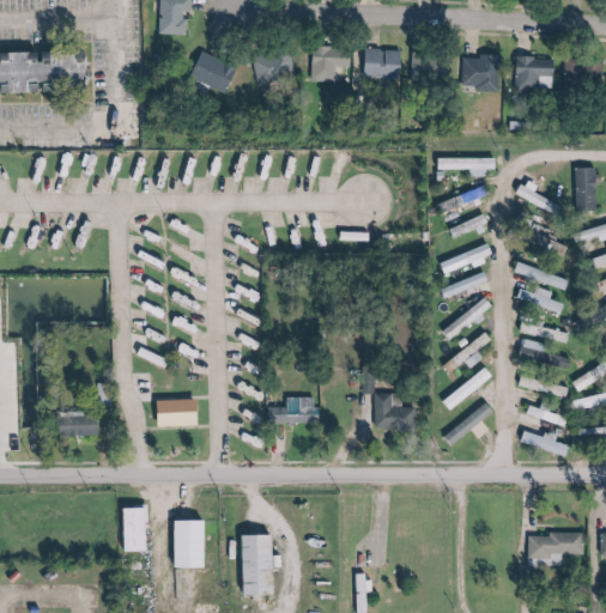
[(156,0),(156,34),(183,35),(183,12),(188,12),(187,0),(156,0)]
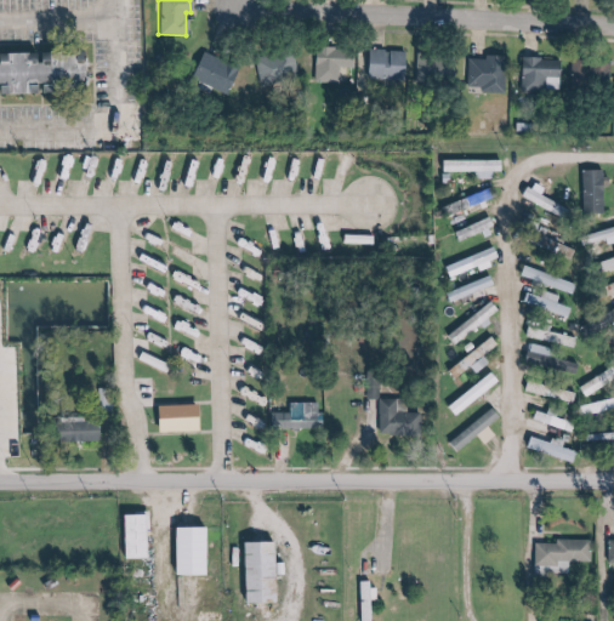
[(352,68),(353,49),(312,47),(311,81),(335,83),(335,68),(352,68)]
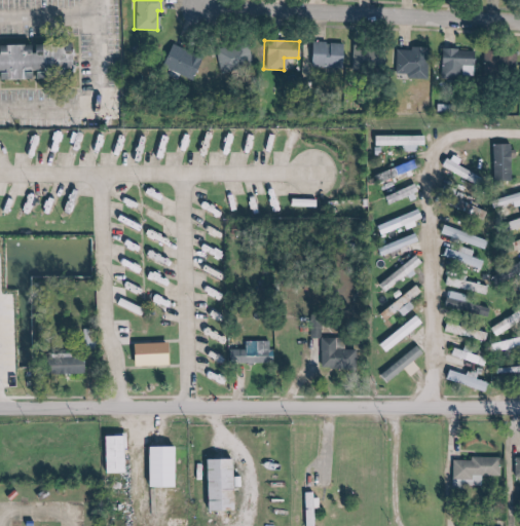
[(342,67),(342,43),(308,42),(308,67),(342,67)]
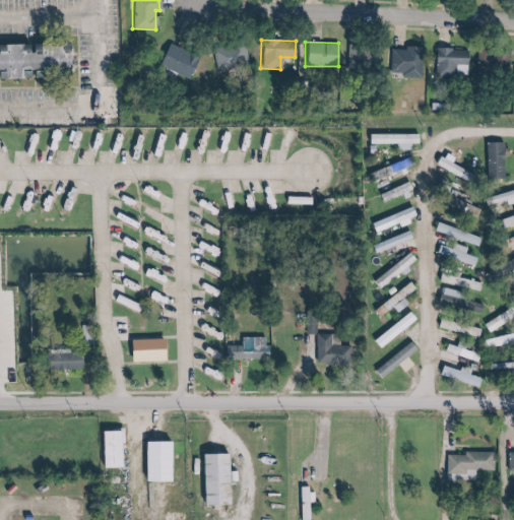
[(0,78),(60,78),(60,44),(0,44),(0,78)]
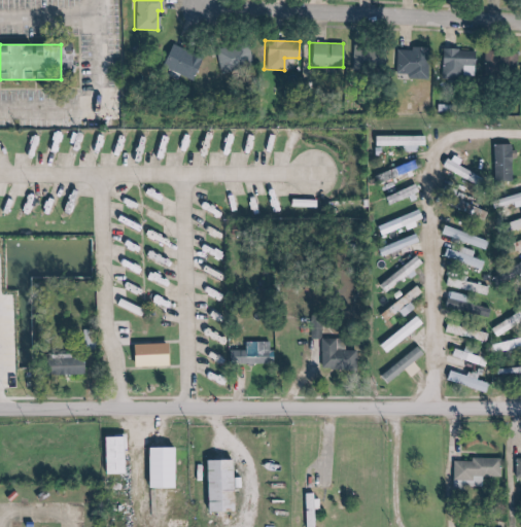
[(383,46),(351,45),(350,70),(383,71),(383,46)]
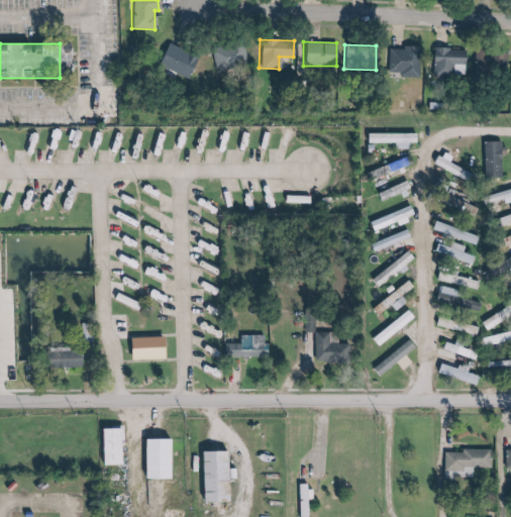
[(162,70),(192,77),(197,53),(167,45),(162,70)]
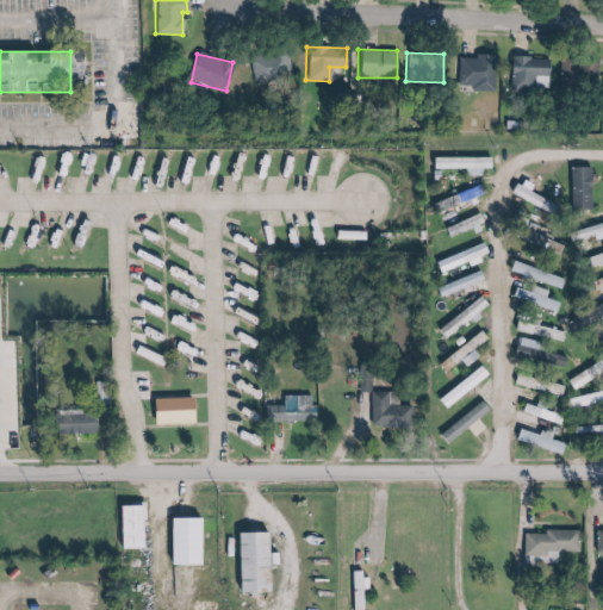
[(286,55),(249,56),(252,82),(288,80),(286,55)]
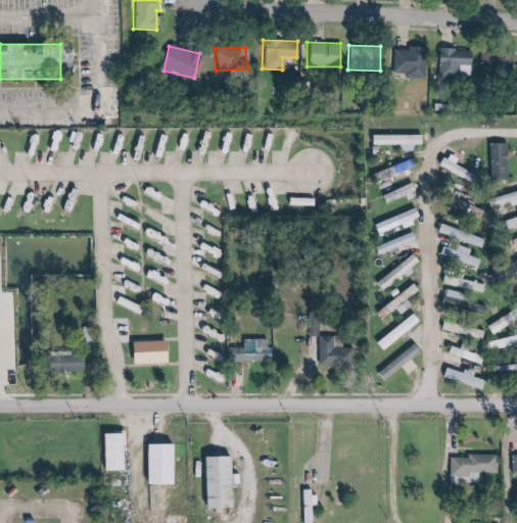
[(392,47),(391,73),(403,74),(403,78),(423,78),(424,48),(392,47)]
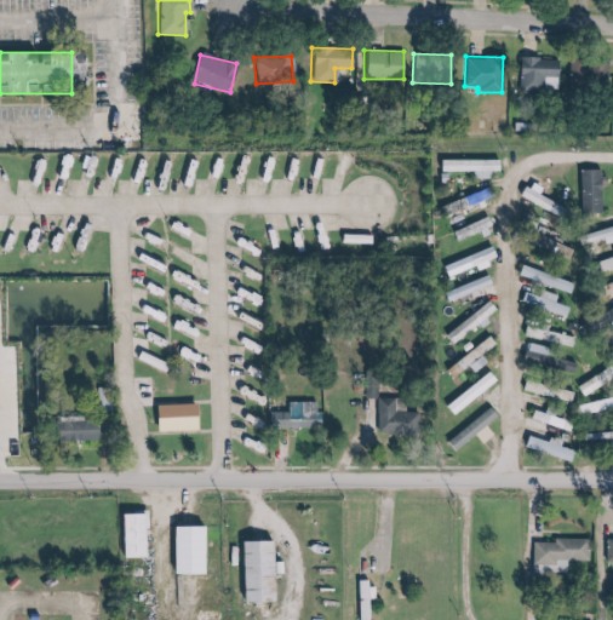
[(519,91),(559,92),(560,58),(520,57),(519,91)]
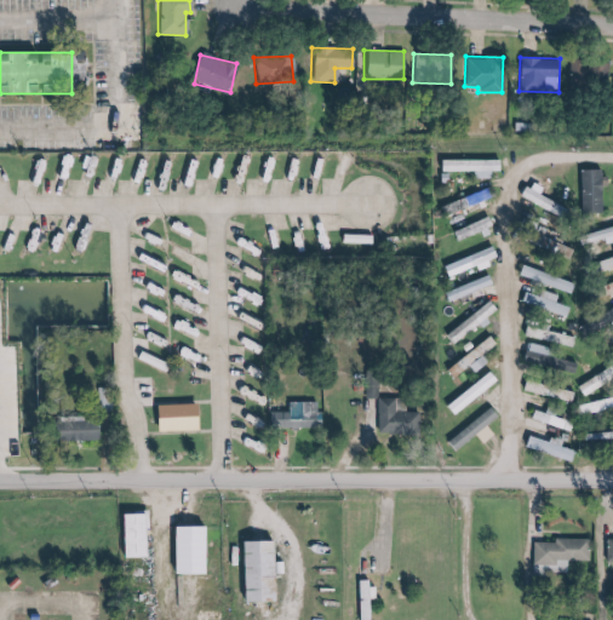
[(606,63),(569,62),(568,89),(599,90),(599,76),(606,78),(606,63)]
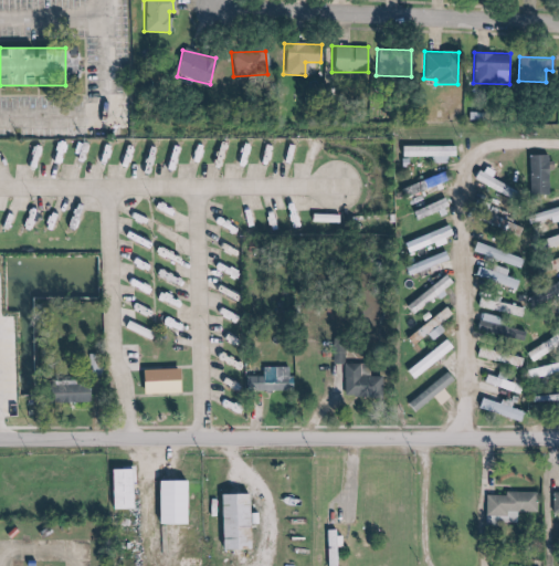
[(446,163),(446,156),(455,156),(455,146),(402,145),(401,156),(431,157),(431,163),(446,163)]
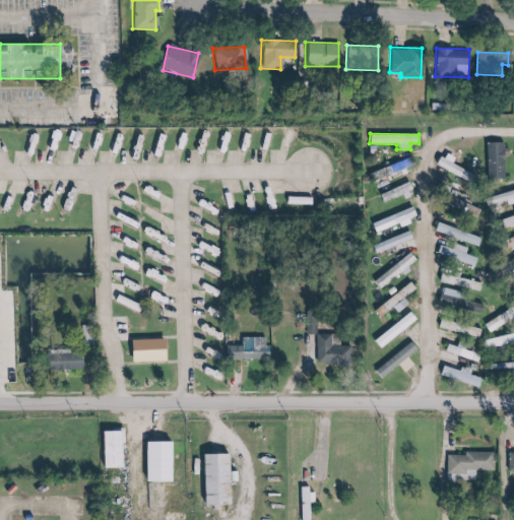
[(485,180),(505,179),(504,142),(484,143),(485,180)]
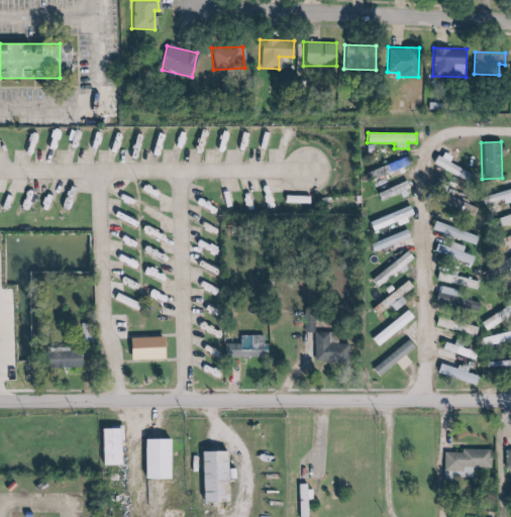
[(465,180),(469,173),(448,163),(451,157),(441,151),(434,165),(465,180)]
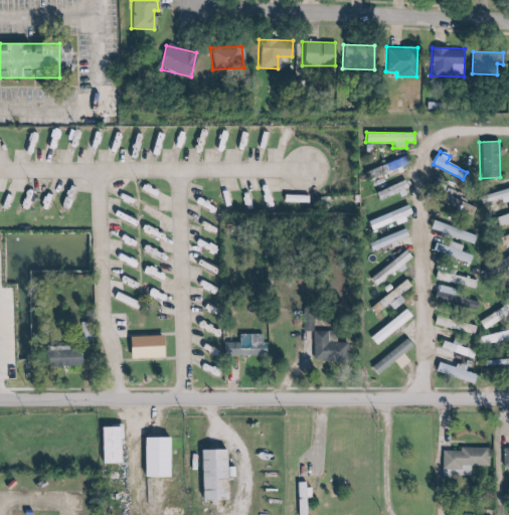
[(377,167),(380,174),(408,163),(405,156),(377,167)]
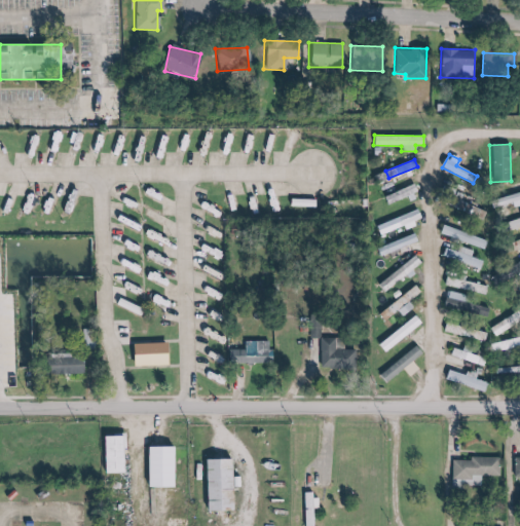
[(413,221),(421,218),(417,209),(376,225),(380,234),(403,225),(405,229),(415,225),(413,221)]
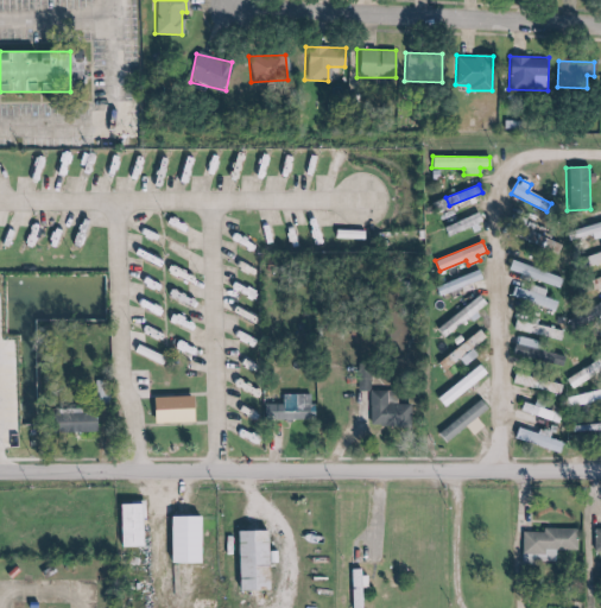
[(561,277),(510,261),(506,272),(557,287),(561,277)]
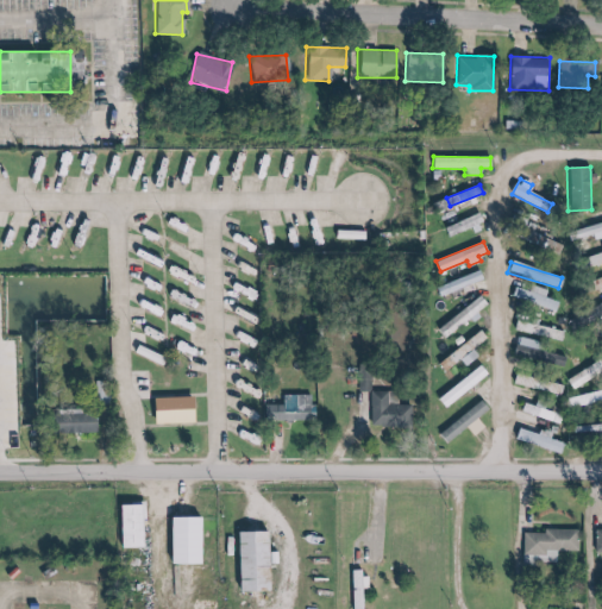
[(437,287),(440,295),(483,278),(480,270),(437,287)]
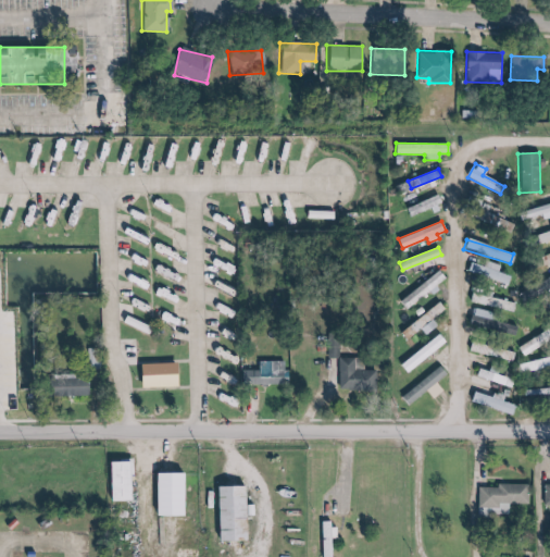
[(509,274),(469,263),(466,273),(505,285),(509,274)]
